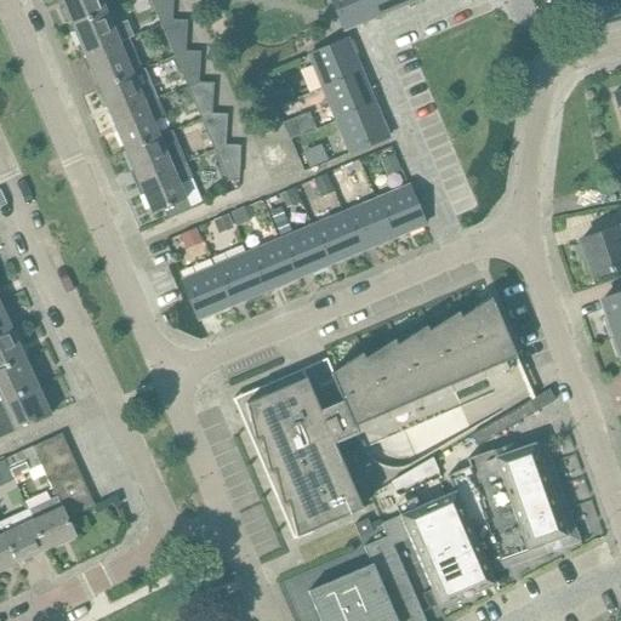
[(100,0),(61,0),(72,24),(104,11),(100,0)]
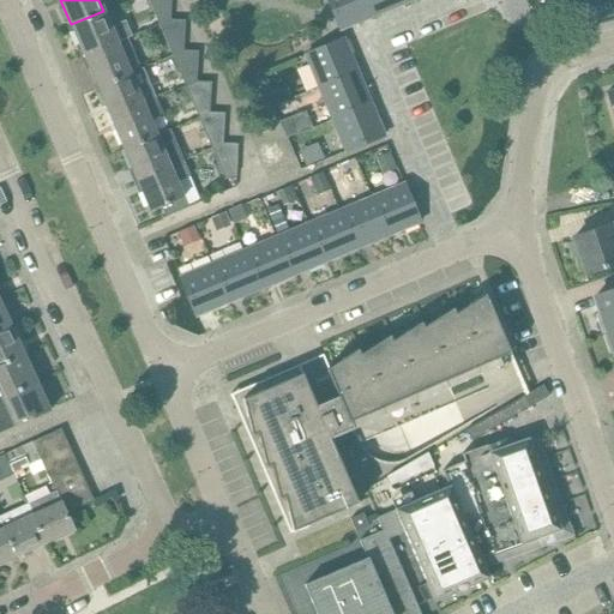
[(148,0),(158,24),(169,19),(170,0),(148,0)]
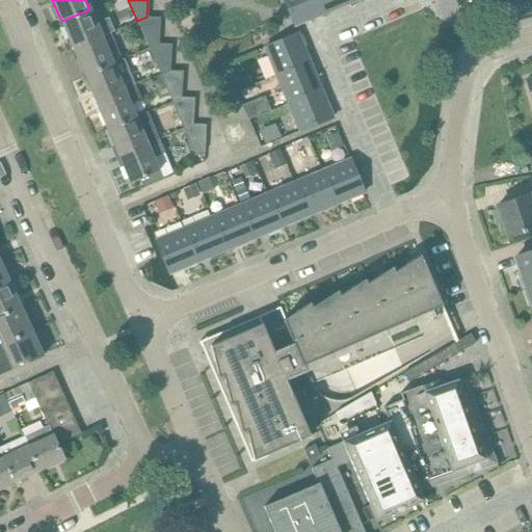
[(322,15),(316,0),(283,0),(294,26),(322,15)]
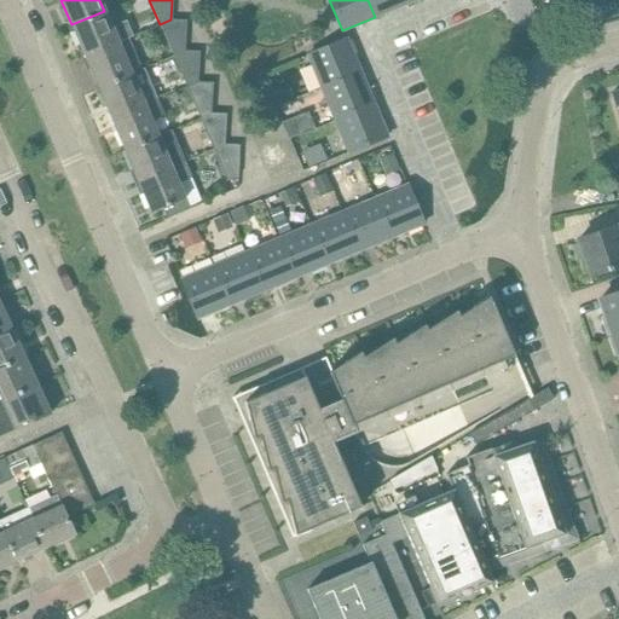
[(405,0),(368,0),(375,17),(408,4),(405,0)]
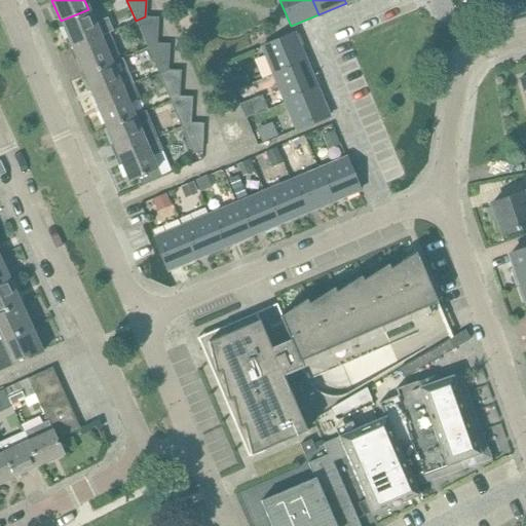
[(106,19),(95,24),(88,9),(61,21),(72,47),(100,36),(111,31),(106,19)]
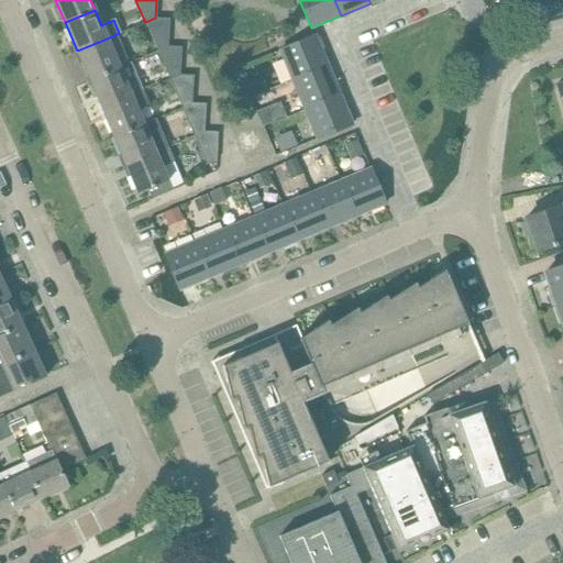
[(157,51),(167,46),(169,18),(155,18),(145,22),(157,51)]
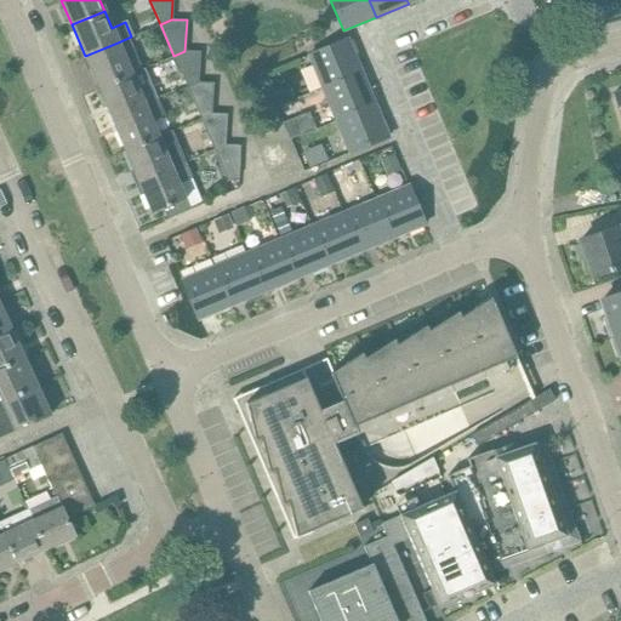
[(309,56),(323,89),(362,72),(347,39),(309,56)]
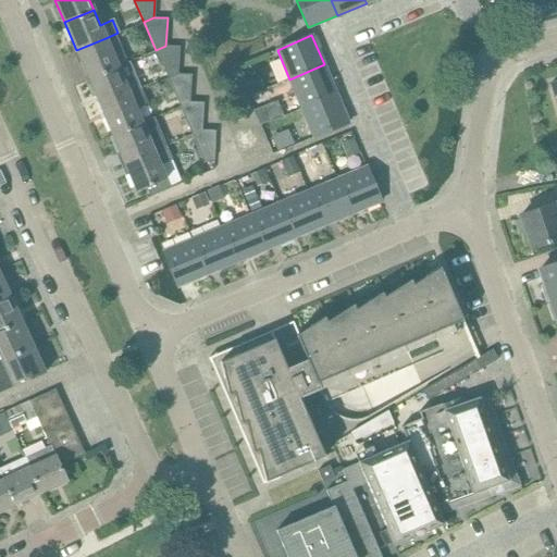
[(106,38),(76,50),(89,79),(119,66),(106,38)]
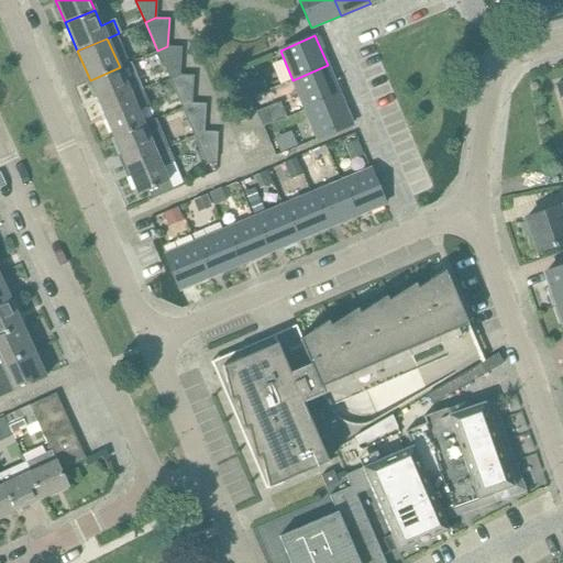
[(157,51),(169,79),(179,75),(181,46),(167,46),(157,51)]
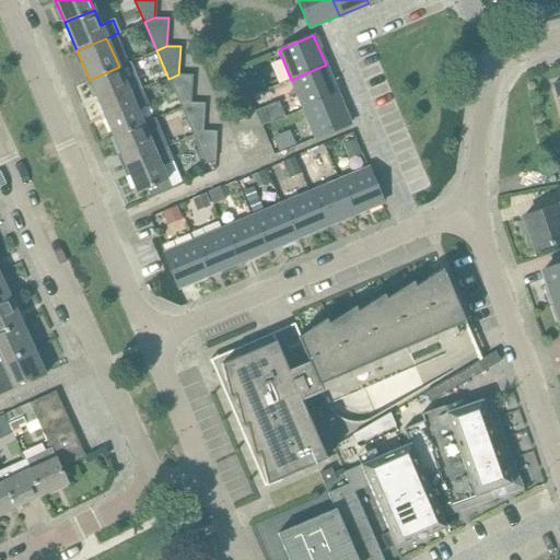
[(291,80),(303,109),(338,94),(326,65),(291,80)]
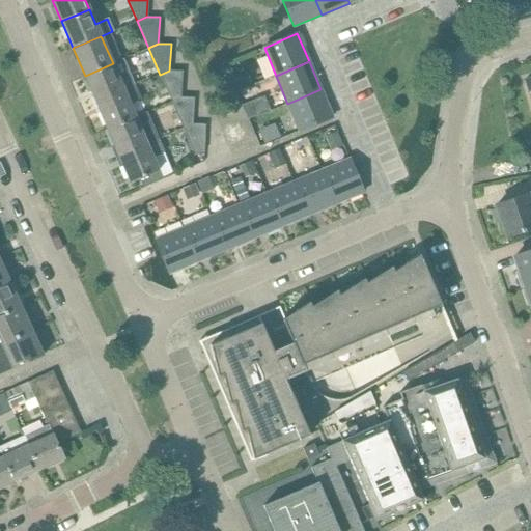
[(129,71),(118,76),(113,63),(85,76),(95,102),(135,85),(129,71)]
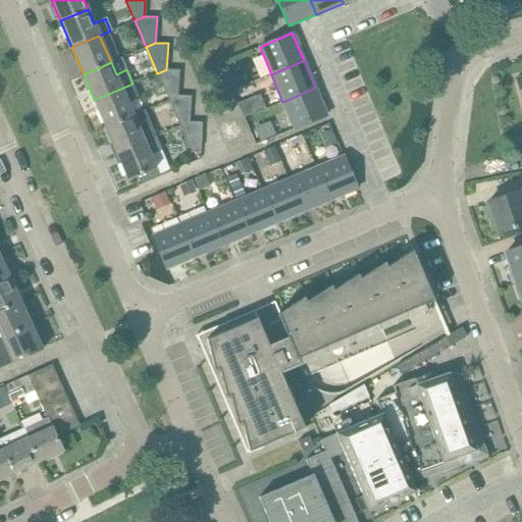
[(168,99),(177,95),(178,70),(166,69),(157,73),(168,99)]
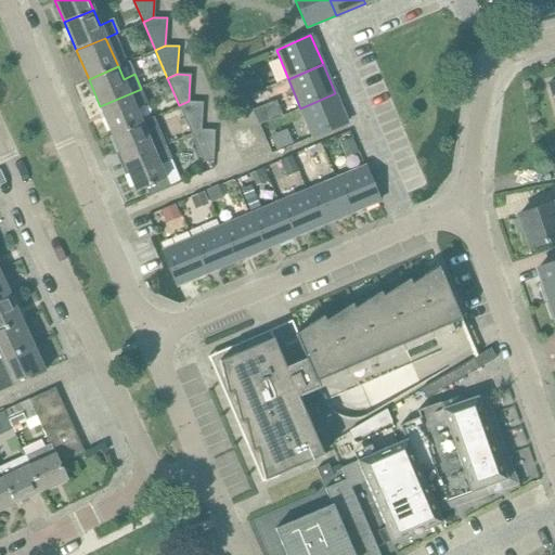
[(246,97),(258,91),(254,79),(242,85),(246,97)]
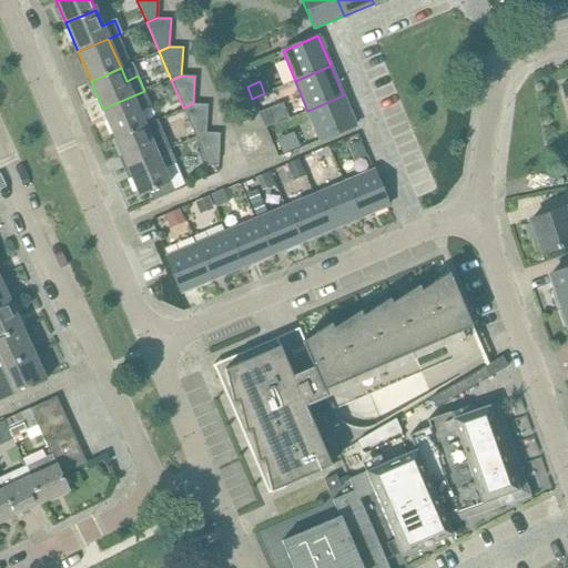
[(114,137),(144,123),(139,112),(151,107),(144,91),(102,109),(114,137)]
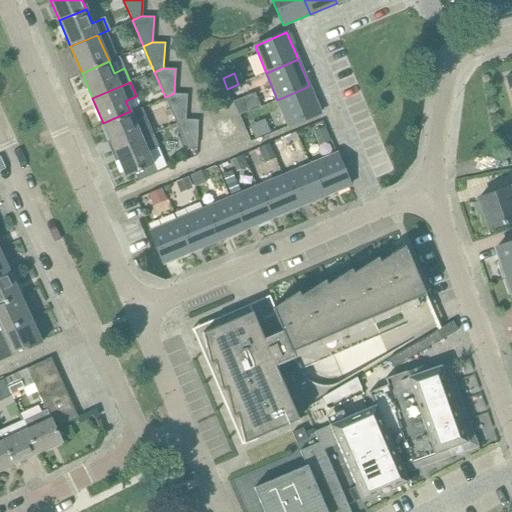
[(309,86),(277,100),(288,127),(320,113),(309,86)]
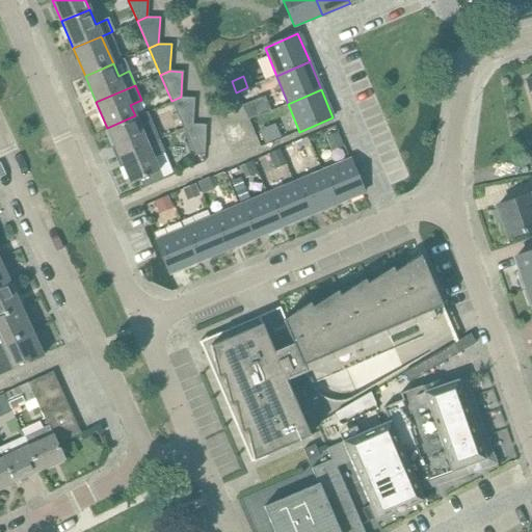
[(171,101),(183,129),(193,125),(194,99),(181,97),(171,101)]
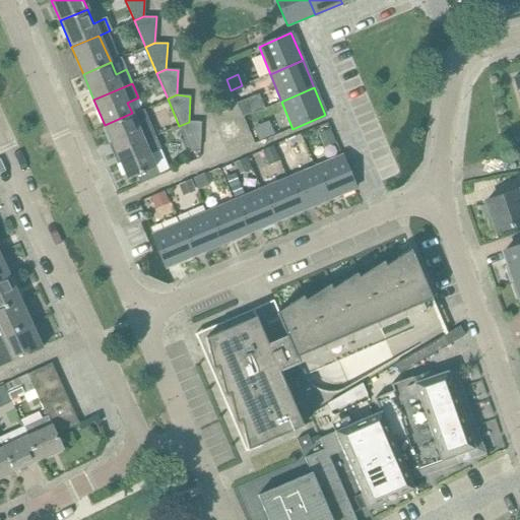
[(243,118),(264,109),(259,94),(238,104),(243,118)]
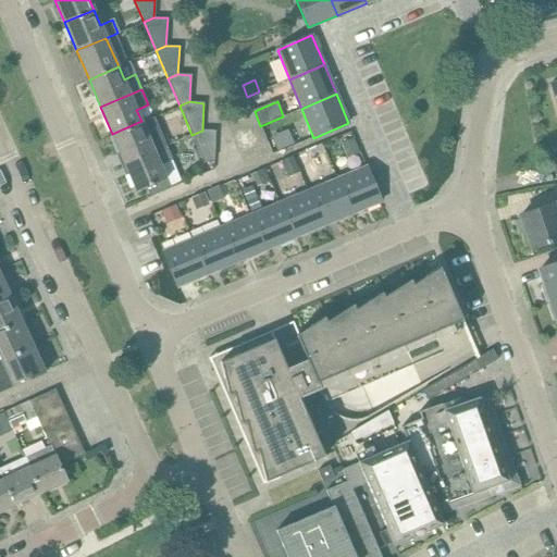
[(165,146),(153,116),(141,121),(112,134),(124,162),(165,146)]
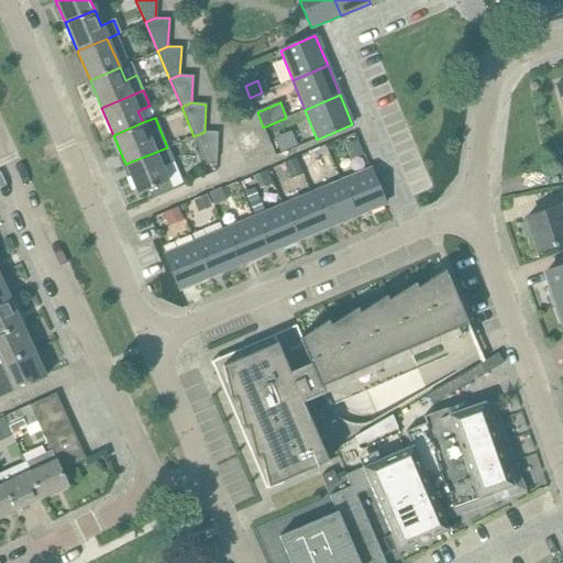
[(206,165),(217,161),(218,132),(205,132),(194,136),(206,165)]
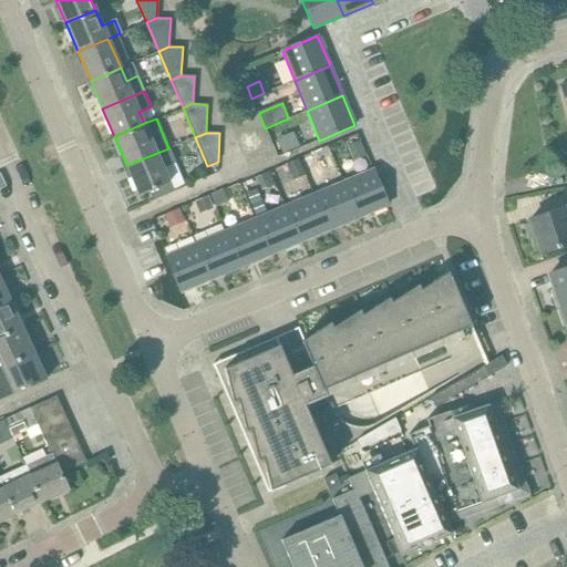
[(301,133),(272,145),(277,157),(306,145),(301,133)]
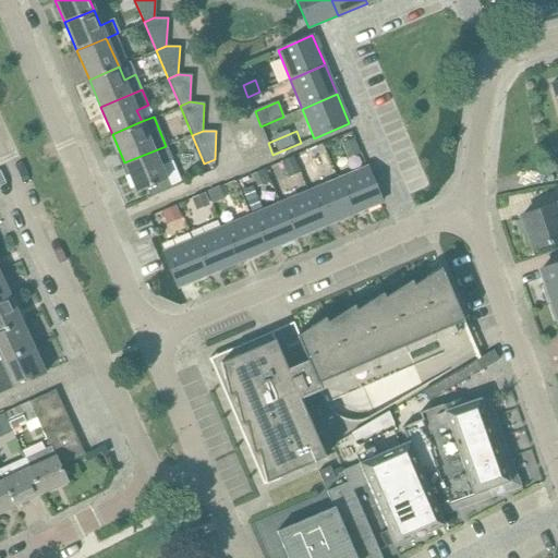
[(353,140),(340,145),(347,159),(359,154),(353,140)]
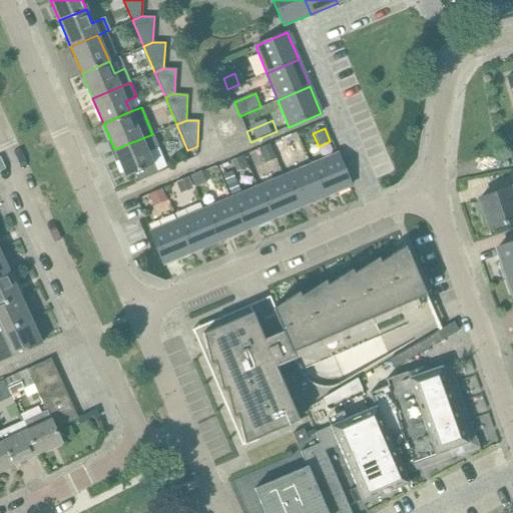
[(284,166),(308,154),(298,133),(274,144),(284,166)]
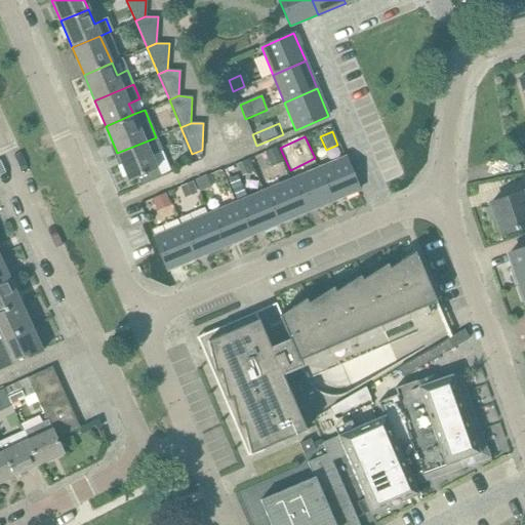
[(142,186),(160,177),(150,154),(161,150),(156,137),(117,153),(129,180),(137,177),(142,186)]
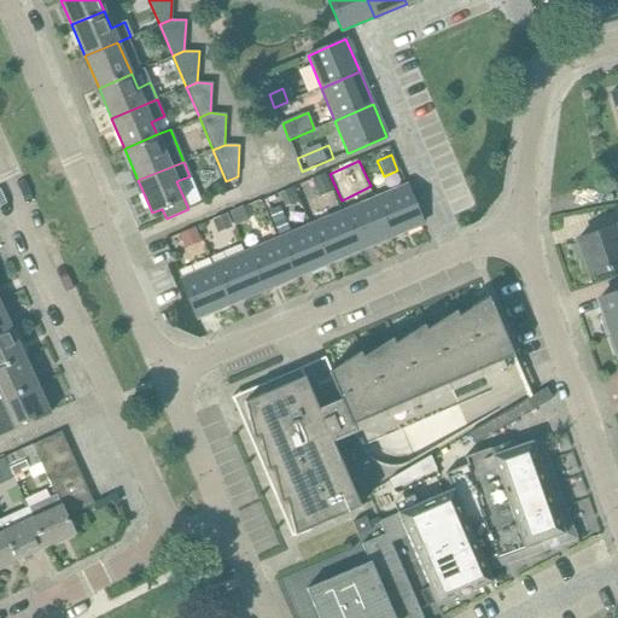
[(316,192),(330,187),(324,175),(312,180),(316,192)]
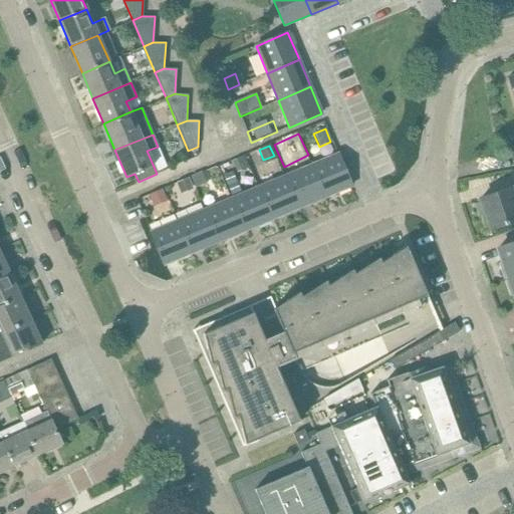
[(311,166),(324,198),(351,186),(338,154),(311,166)]
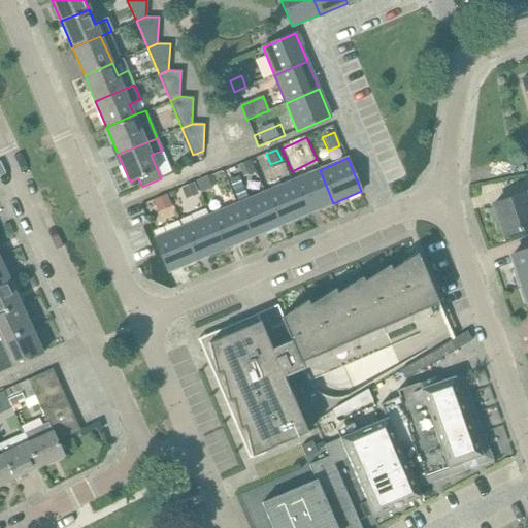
[(238,165),(242,173),(254,169),(251,160),(238,165)]
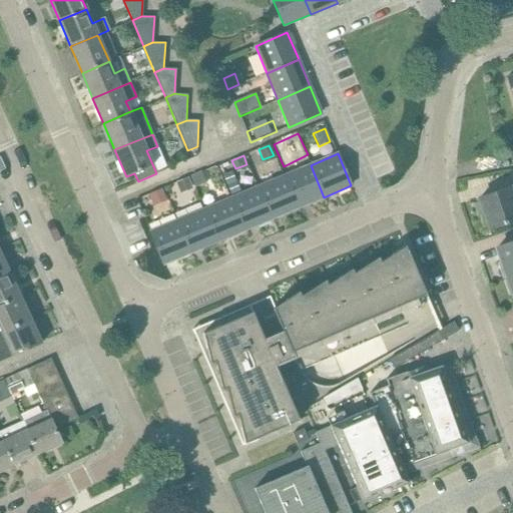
[(284,176),(298,208),(324,197),(311,165),(284,176)]
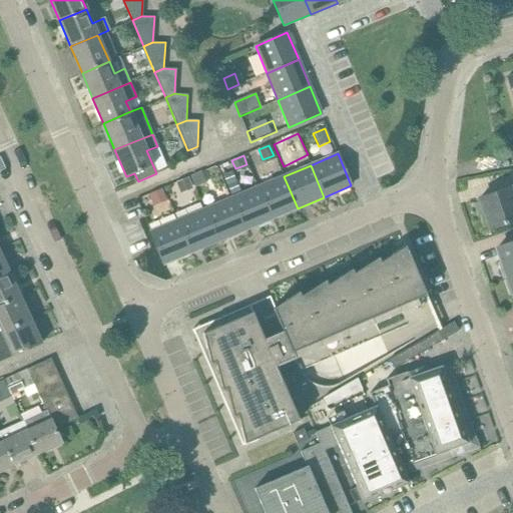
[(201,172),(190,176),(194,187),(206,183),(201,172)]
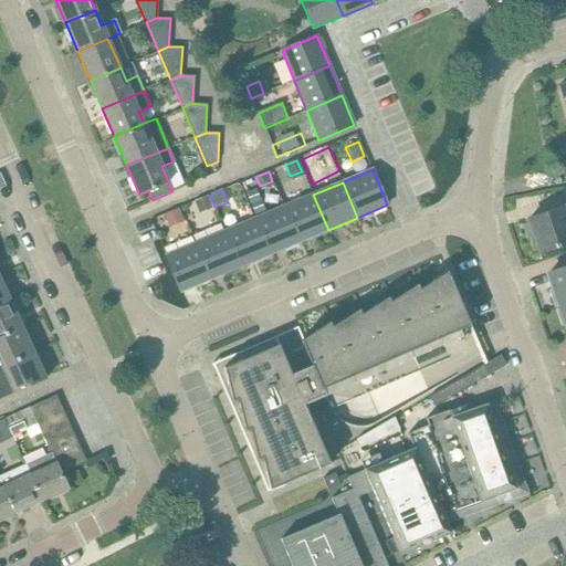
[(284,207),(299,242),(328,230),(313,195),(284,207)]
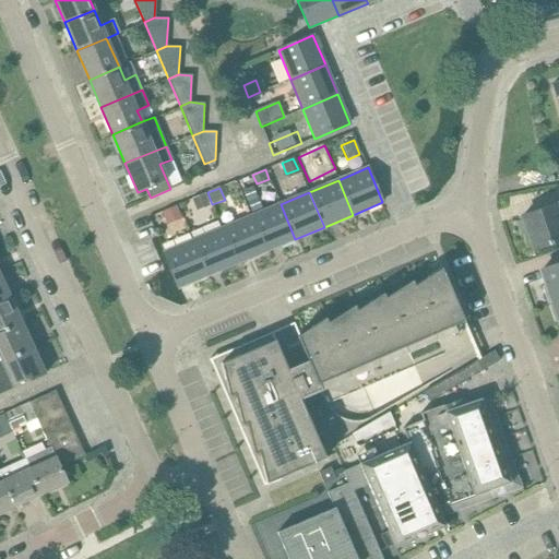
[(203,194),(192,199),(195,207),(206,203),(203,194)]
